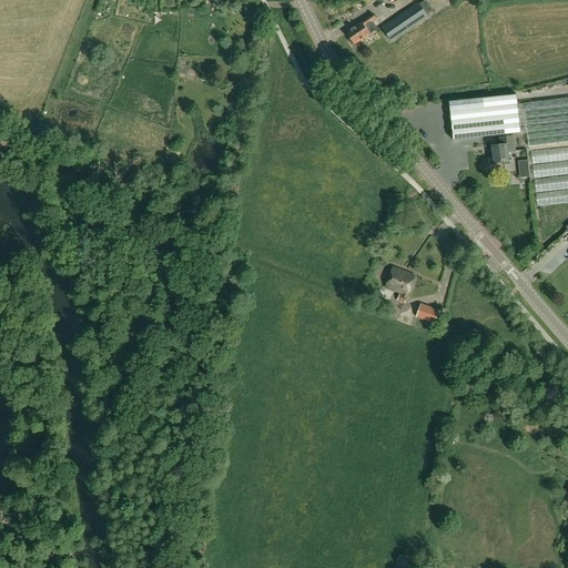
[(440,11),(412,13),(414,31),(442,29),(440,11)]
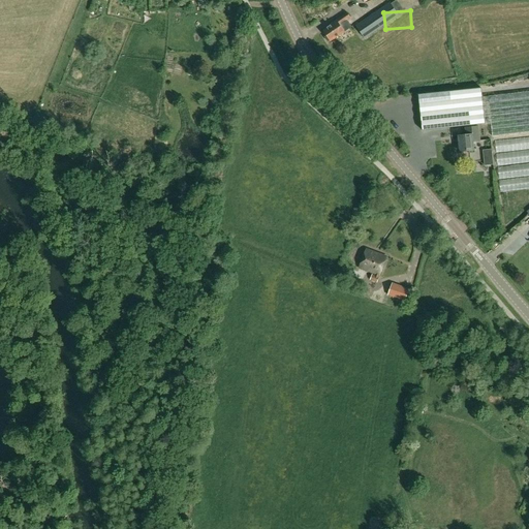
[(352,27),(347,20),(351,18),(347,12),(331,24),(331,25),(323,31),(331,41),(352,27)]
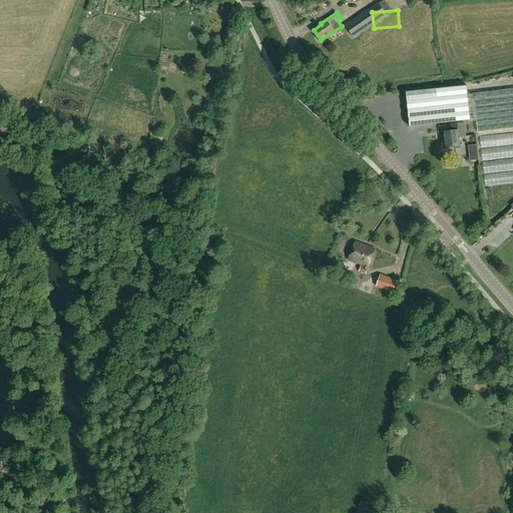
[(466,86),(405,92),(409,126),(417,125),(465,120),(476,119),(478,132),(512,128),(512,89),(467,95),(466,86)]
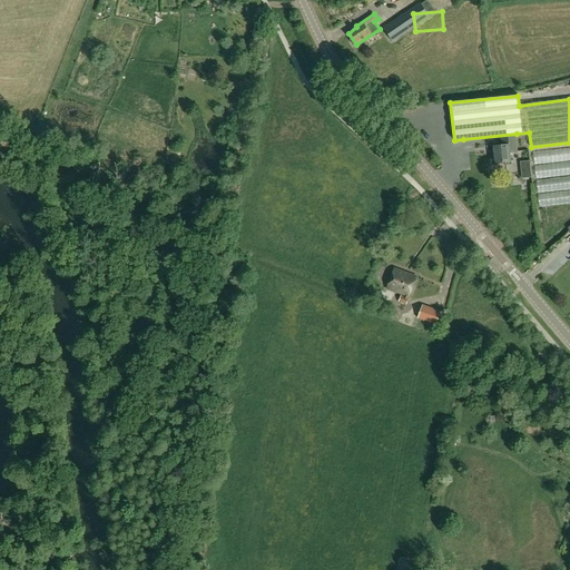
[(512,161),(511,153),(518,151),(517,136),(502,138),(503,146),(493,147),(495,164),(512,161)]
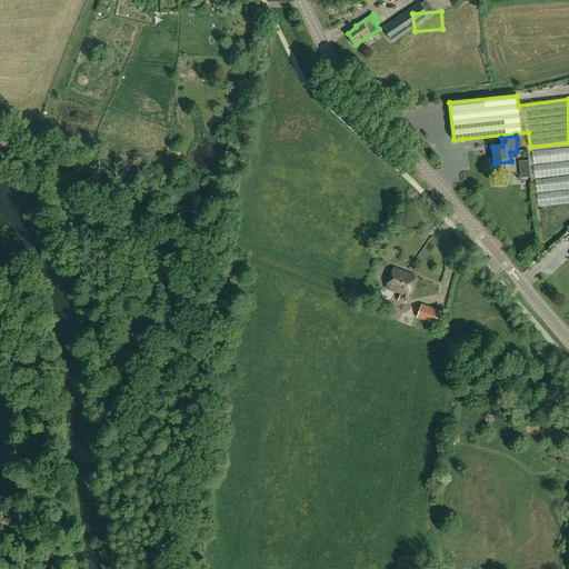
[(543,206),(568,203),(568,153),(560,155),(561,167),(551,167),(552,179),(541,179),(543,206)]
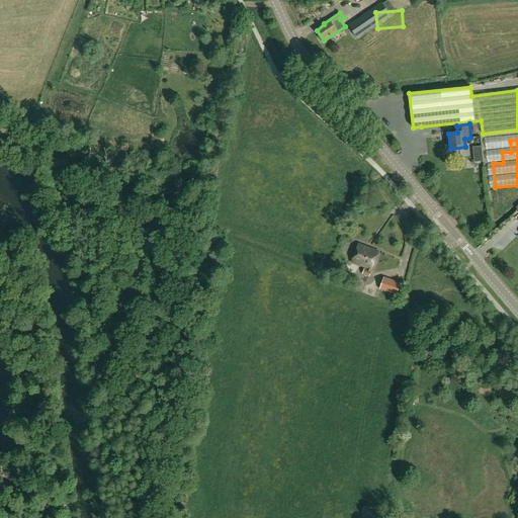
[(371,269),(372,270),(378,252),(359,245),(352,262),(368,268),(367,269),(364,268),(362,274),(369,277),(371,271),(371,269)]
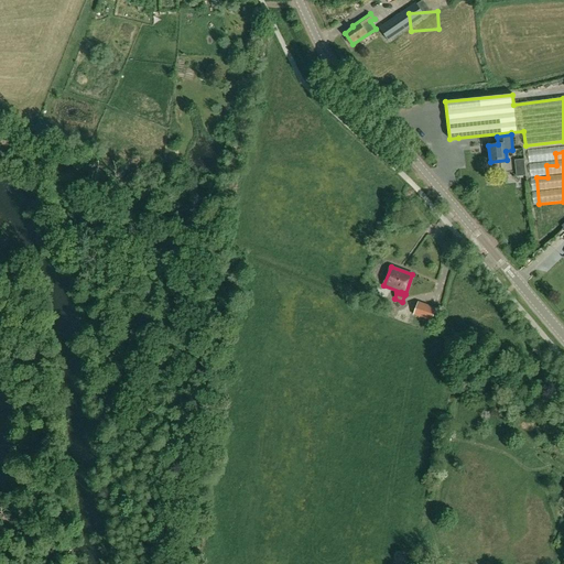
[(419,302),(413,315),(432,322),(436,308),(419,302)]
